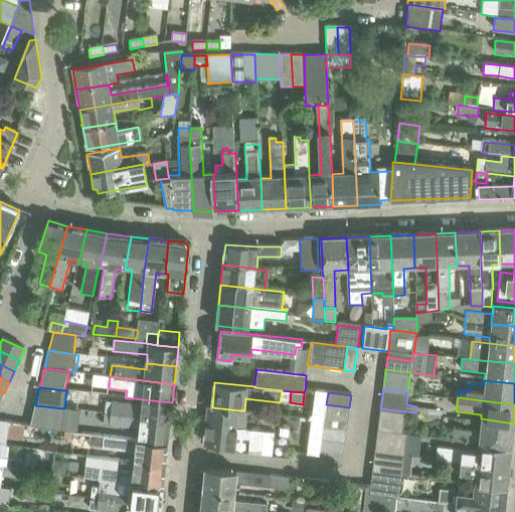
[(170,420),(172,402),(143,399),(142,406),(108,402),(107,413),(170,420)]
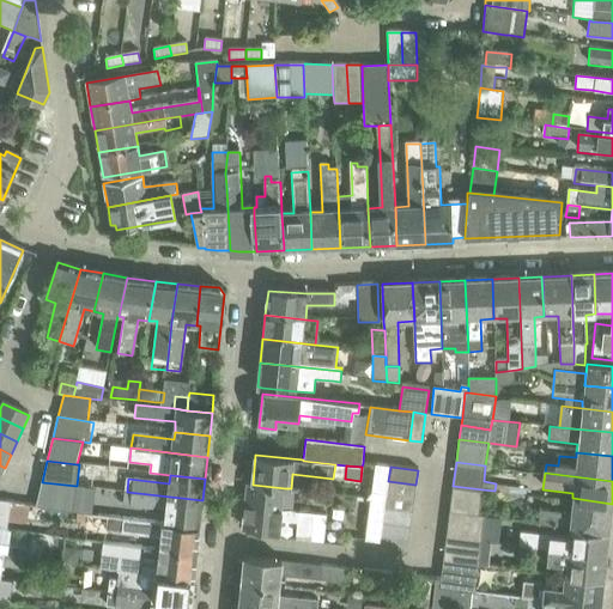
[(416,485),(388,481),(387,494),(386,497),(414,500),(416,485)]
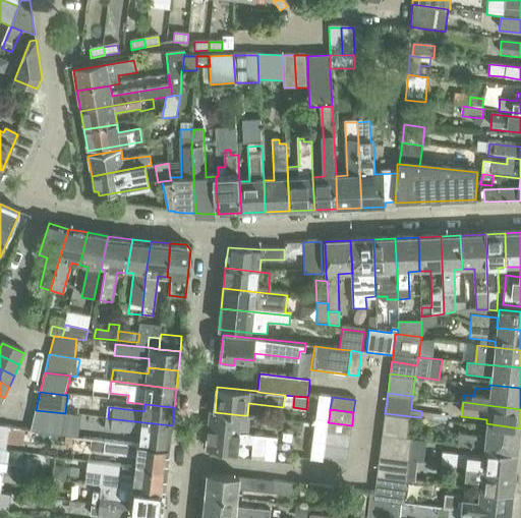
[(36,410),(31,430),(62,436),(65,413),(36,410)]
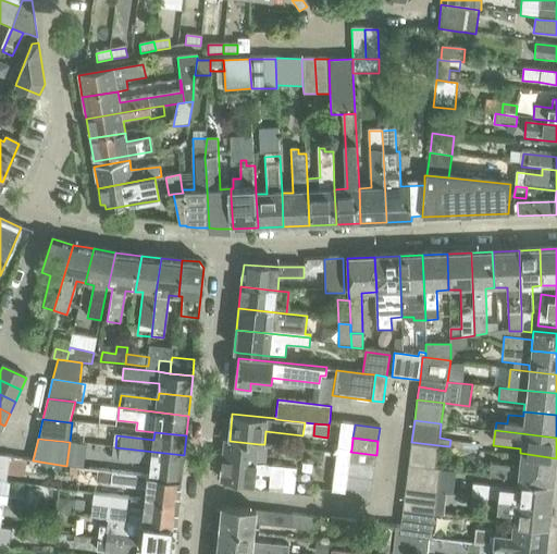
[(225,440),(223,459),(257,465),(259,444),(230,441),(225,440)]
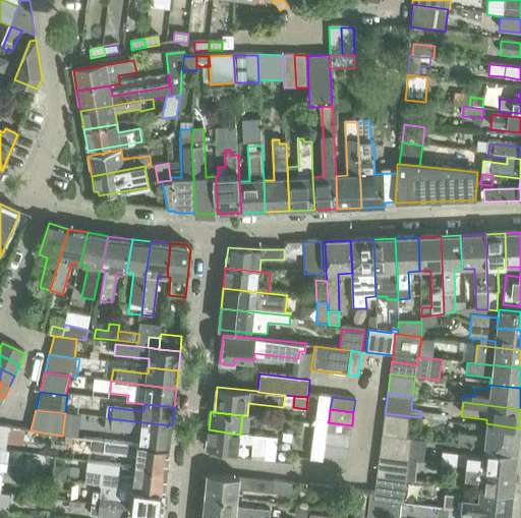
[(407,437),(410,416),(385,413),(383,433),(407,437)]
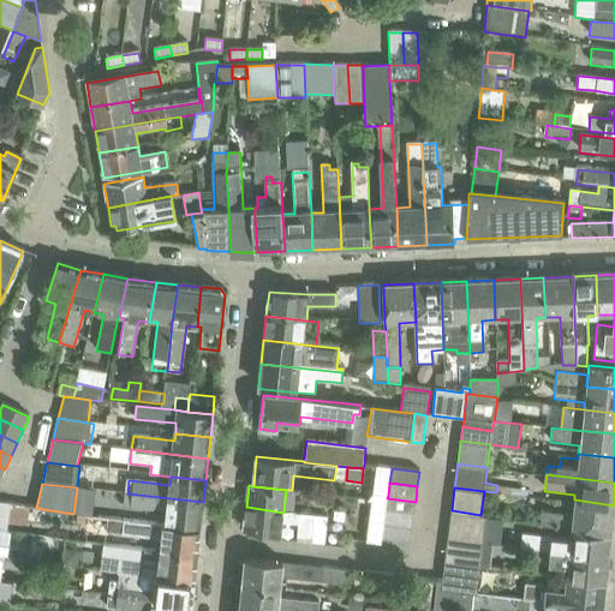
[(127,493),(125,508),(167,513),(166,522),(201,526),(203,502),(127,493)]
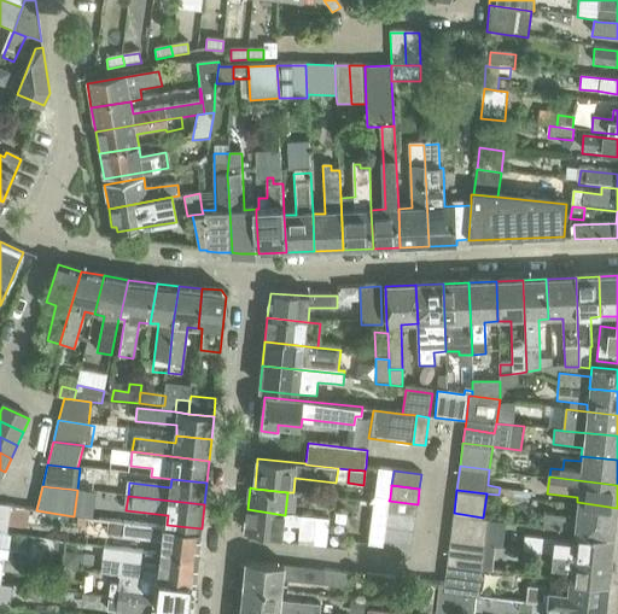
[(383,547),(384,543),(385,528),(388,515),(389,501),(390,498),(374,496),(368,545),(383,547)]
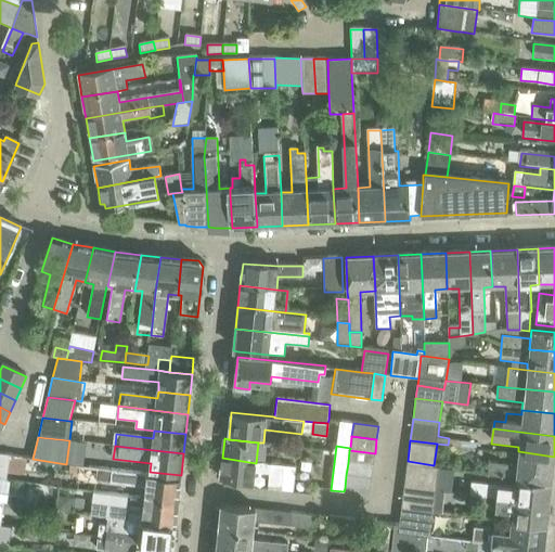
[(375,453),(349,450),(348,463),(373,466),(375,453)]
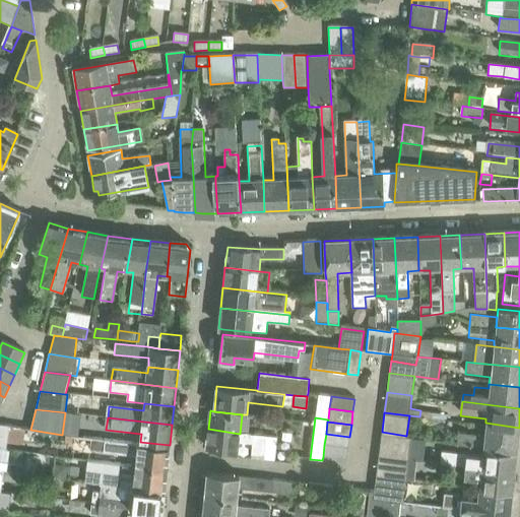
[(459,433),(458,445),(482,448),(516,452),(516,447),(517,446),(519,428),(485,423),(483,436),(459,433)]
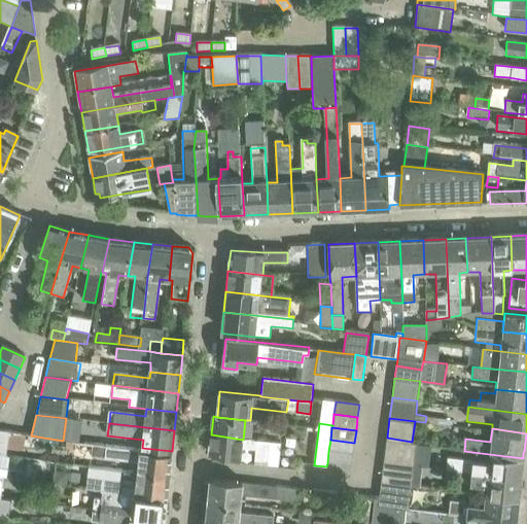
[(0,457),(6,458),(10,432),(0,430),(0,457)]
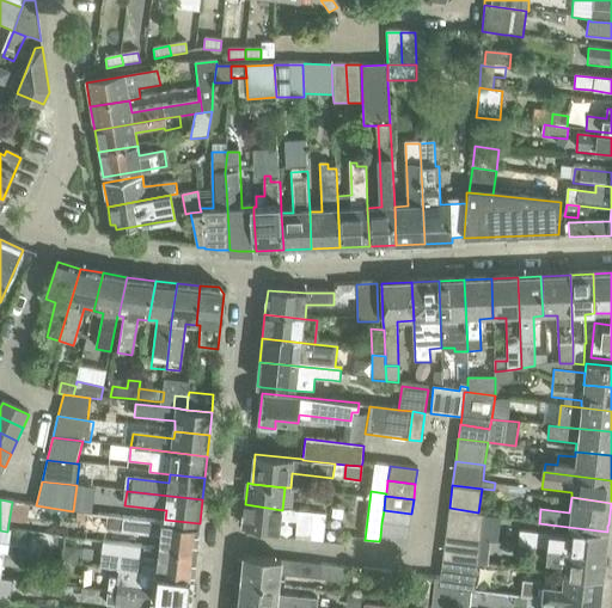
[(243,528),(246,529),(279,533),(280,521),(297,522),(295,535),(311,535),(312,514),(245,504),(243,528)]
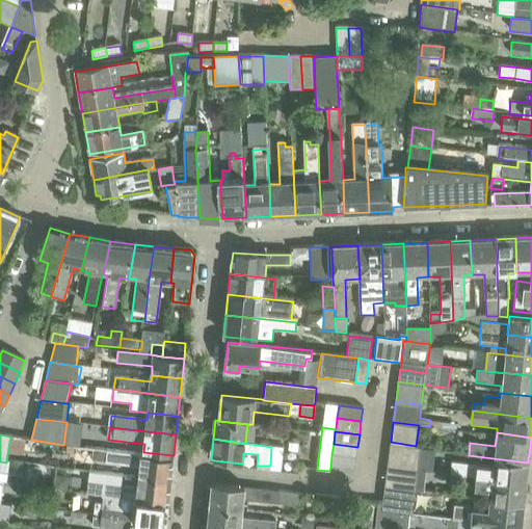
[(421,446),(416,446),(391,442),(388,467),(418,470),(421,446)]
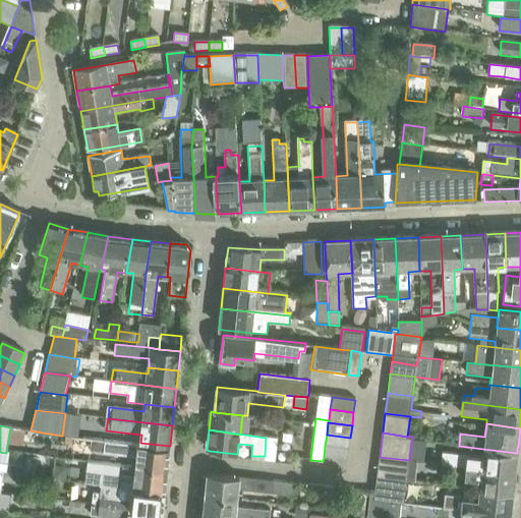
[(327,435),(325,446),(349,450),(350,438),(327,435)]
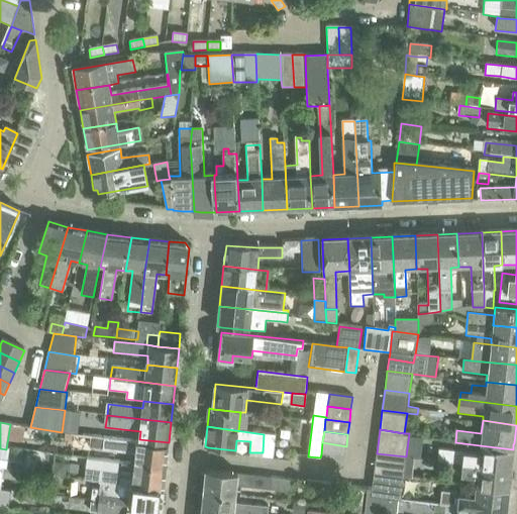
[(66,434),(65,443),(72,444),(73,435),(66,434)]
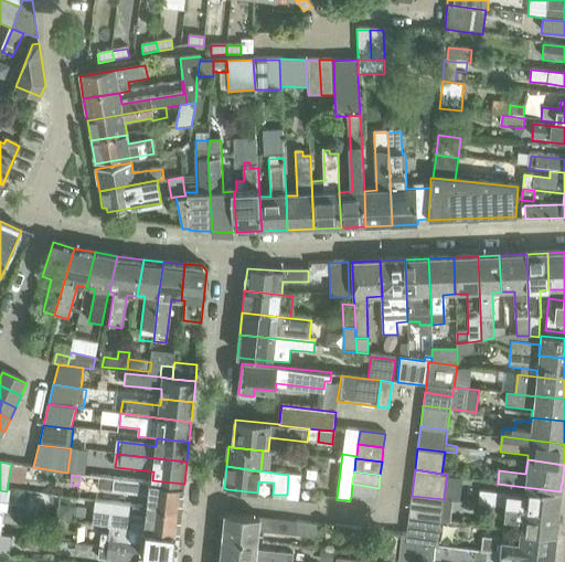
[(99,479),(98,492),(113,495),(147,498),(146,508),(181,512),(184,488),(118,480),(114,480),(99,479)]
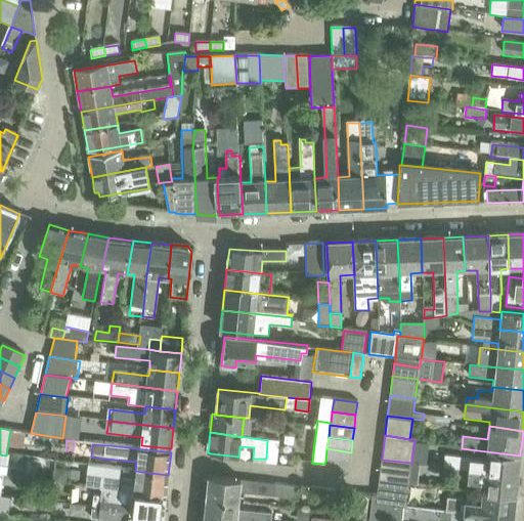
[(351,452),(326,448),(325,461),(349,464),(351,452)]
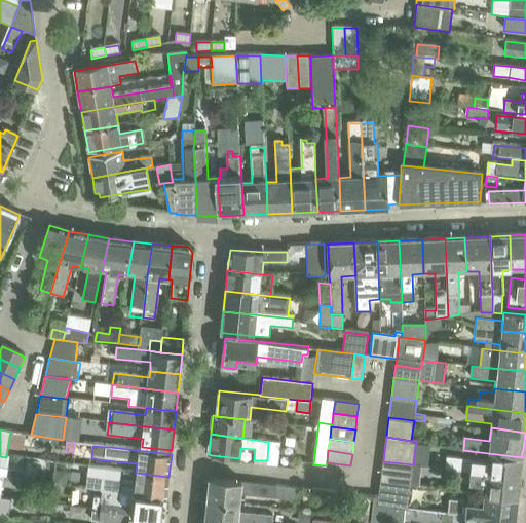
[(447,456),(446,468),(458,470),(520,476),(521,471),(522,457),(488,453),(487,461),(447,456)]
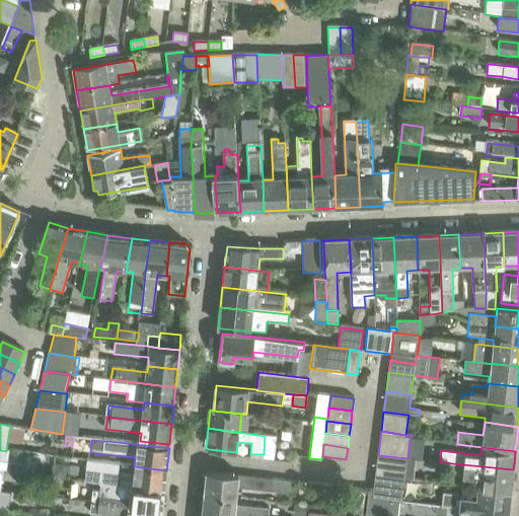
[(378,455),(375,475),(404,480),(408,458),(378,455)]
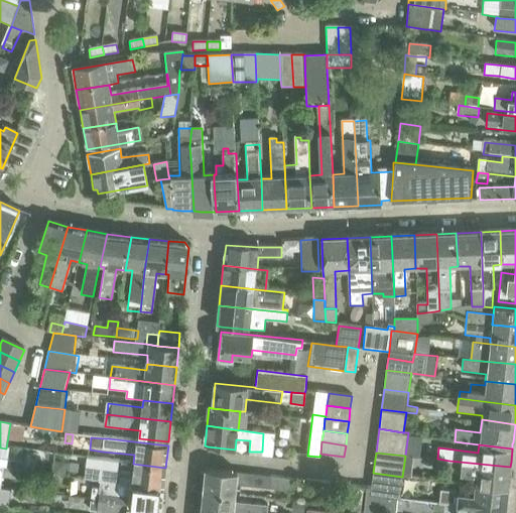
[(421,458),(406,456),(404,477),(419,479),(421,458)]
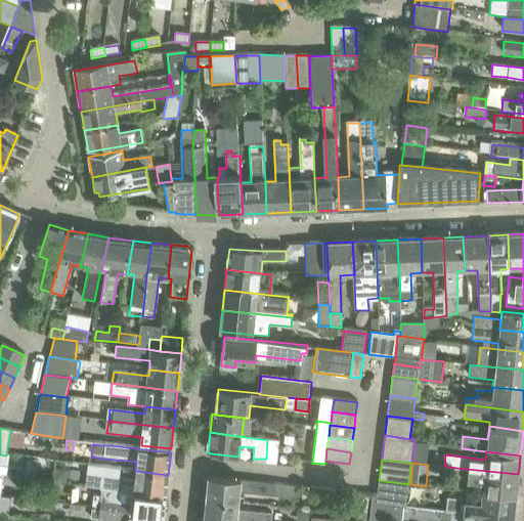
[(85,474),(84,486),(101,488),(114,490),(133,492),(166,496),(168,475),(135,471),(134,480),(118,478),(119,470),(86,466),(85,474)]
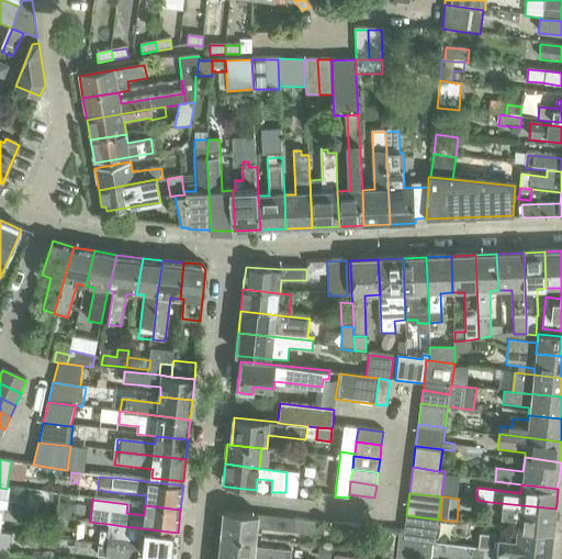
[(490,502),(487,516),(518,520),(518,527),(553,532),(553,528),(554,517),(555,509),(490,502)]
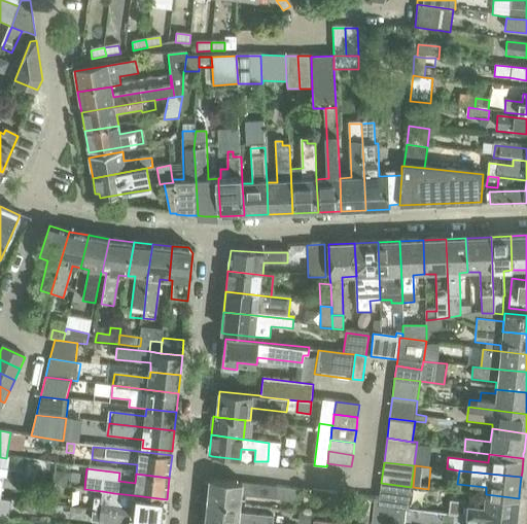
[(65,487),(66,475),(54,473),(53,485),(65,487)]
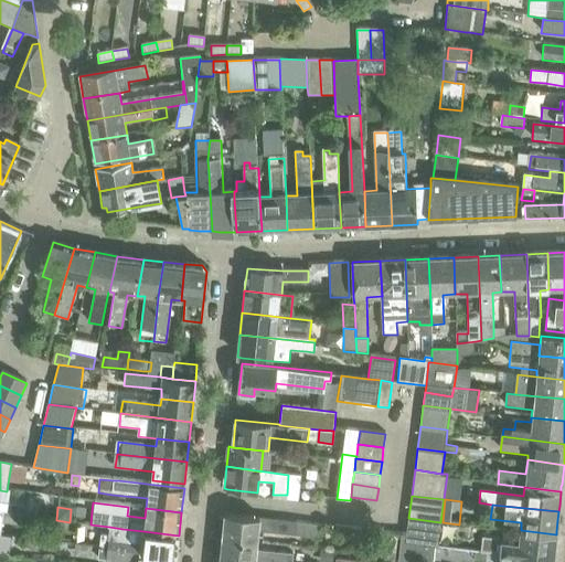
[(223,536),(223,539),(257,543),(258,539),(258,532),(295,536),(318,539),(320,526),(296,522),(225,515),(223,536)]
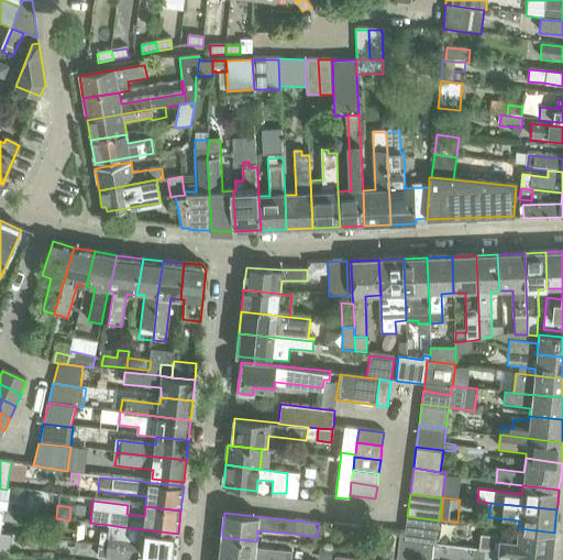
[(407,516),(405,534),(404,541),(435,546),(439,520),(407,516)]
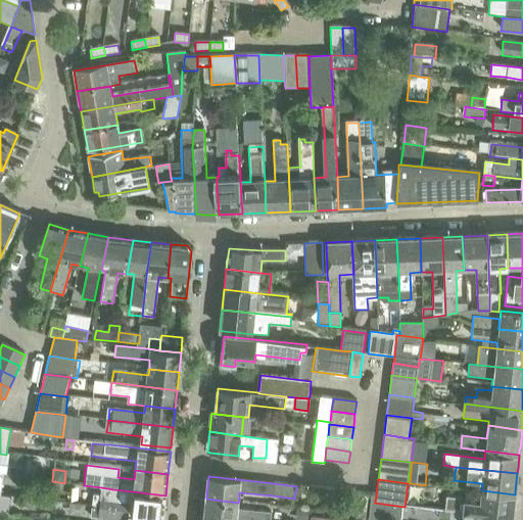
[(163,516),(165,495),(133,491),(113,489),(112,498),(101,495),(93,494),(92,507),(100,508),(163,516)]
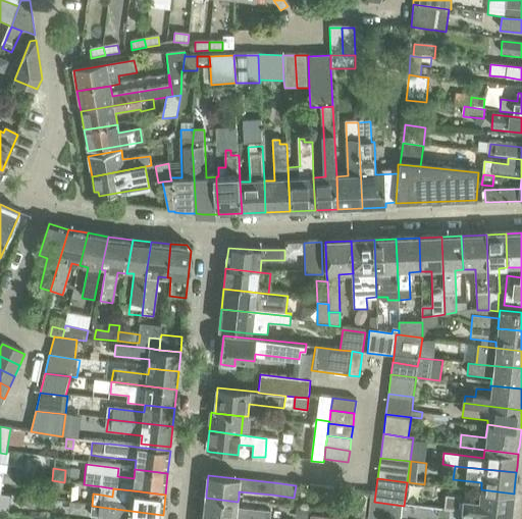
[(511,518),(514,494),(481,489),(479,500),(444,496),(442,510),(449,510),(511,518)]
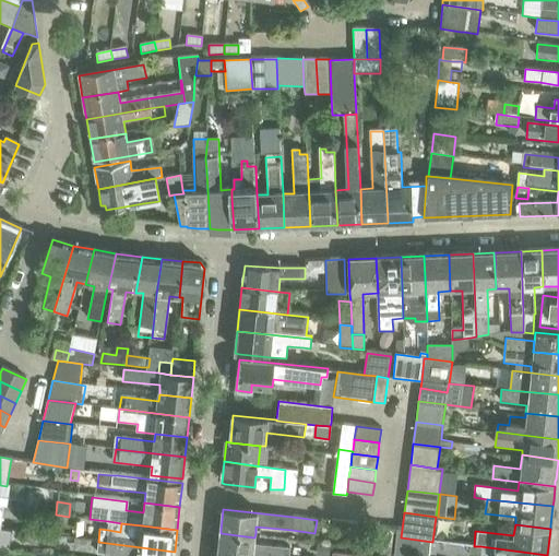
[(0,549),(9,552),(11,531),(0,529),(0,549)]
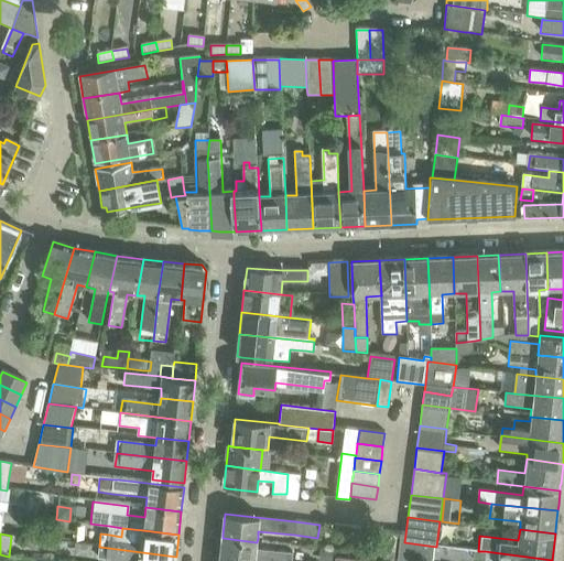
[(223,538),(220,558),(242,560),(291,560),(292,554),(256,550),(257,542),(223,538)]
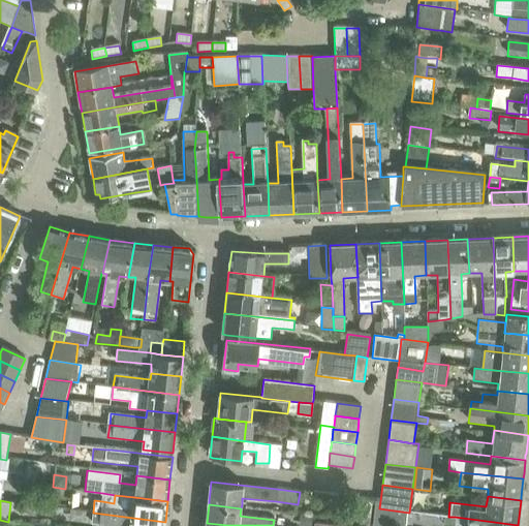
[(165,525),(165,522),(93,513),(92,525),(165,525)]
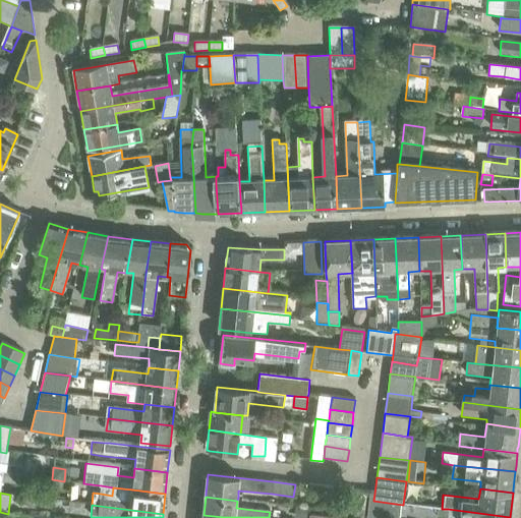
[(301,508),(299,517),(310,517),(310,515),(311,509),(301,508)]
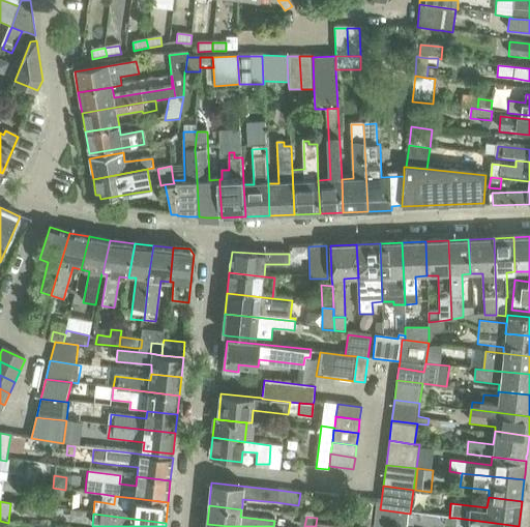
[(519,526),(455,518),(454,526),(519,526)]
